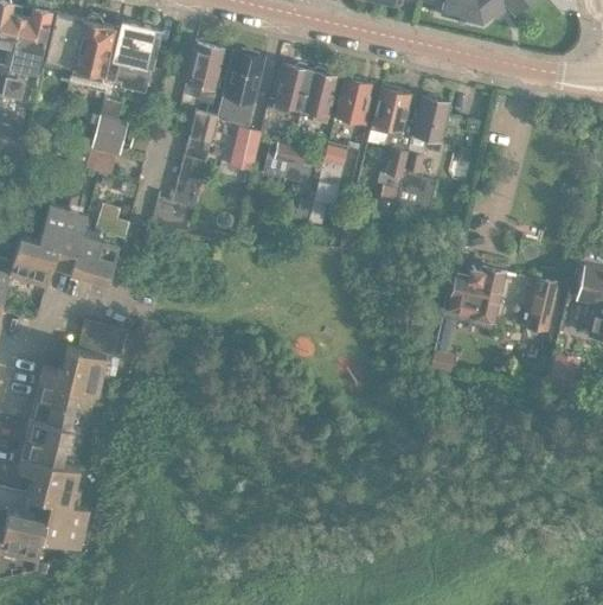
[(0,106),(0,138),(18,142),(25,113),(19,112),(26,81),(17,80),(20,64),(37,69),(37,70),(38,71),(52,10),(50,10),(49,2),(49,1),(40,0),(39,0),(39,1),(36,6),(33,6),(33,7),(24,5),(13,52),(0,106)]
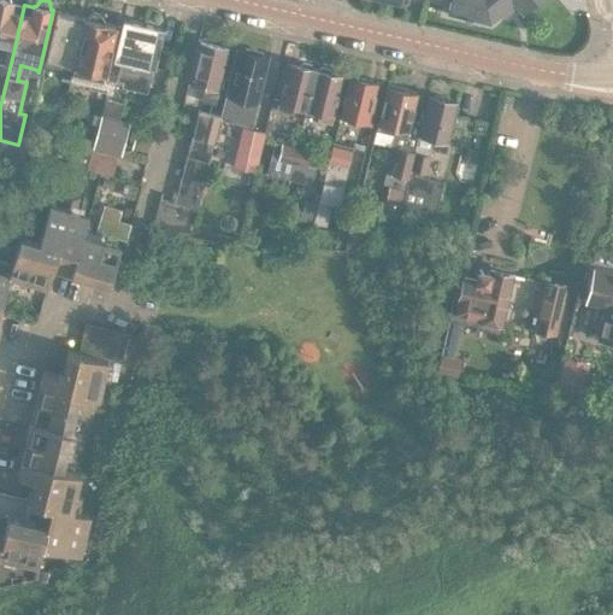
[(0,0),(0,107),(13,53),(24,5),(15,3),(15,1),(12,1),(11,0),(0,0)]
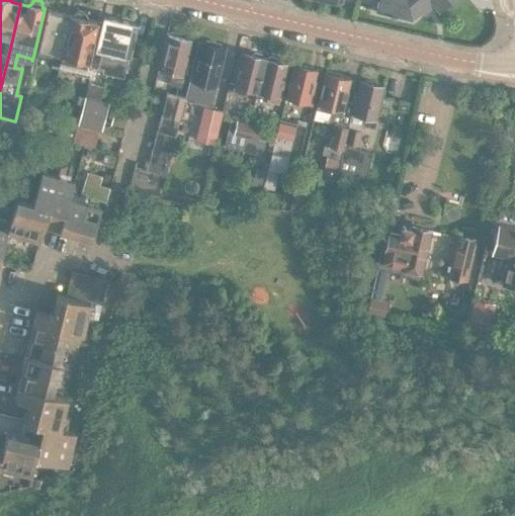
[(392,16),(392,17),(397,18),(398,17),(413,20),(422,13),(434,4),(440,11),(453,0),(380,0),(377,12),(392,16)]
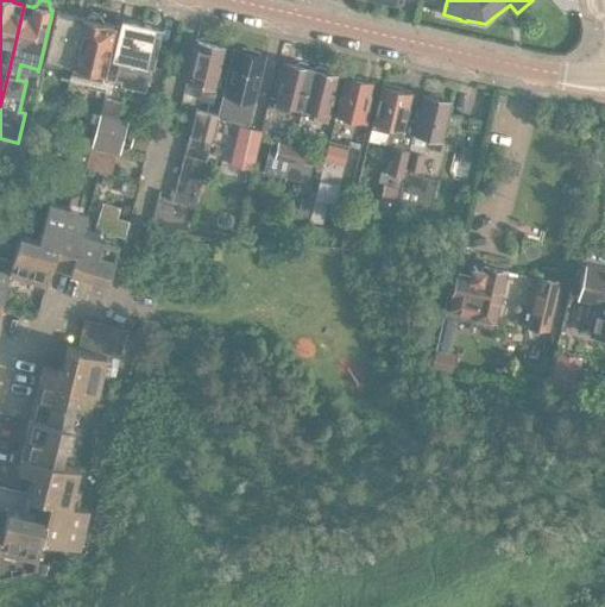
[(44,67),(71,73),(84,18),(57,12),(44,67)]
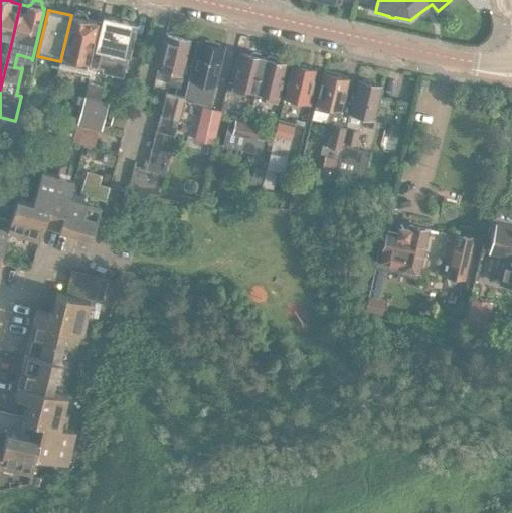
[(72,15),(71,15),(60,61),(59,68),(75,72),(74,74),(90,78),(92,69),(88,68),(99,21),(89,19),(89,18),(86,14),(86,12),(77,10),(77,12),(72,15)]
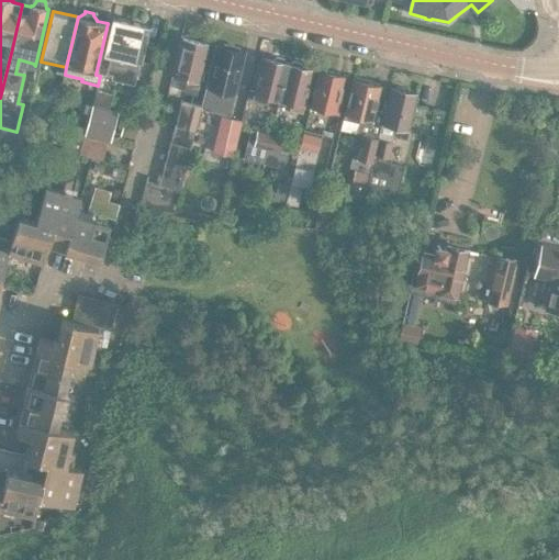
[(114,75),(112,80),(118,81),(132,22),(114,18),(104,56),(112,57),(108,74),(114,75)]
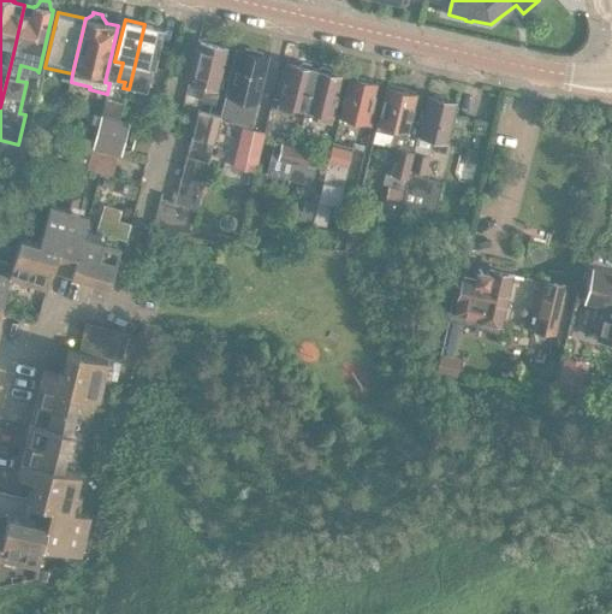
[(164,29),(144,24),(129,89),(134,90),(135,84),(141,86),(146,69),(154,70),(164,29)]
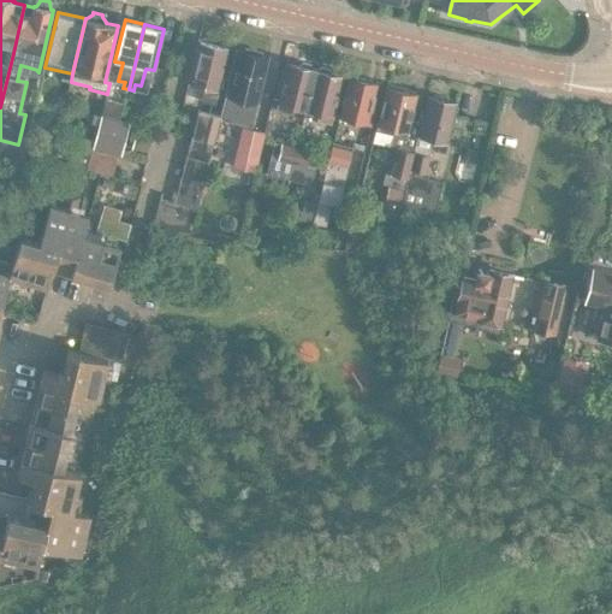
[(200,43),(190,83),(206,87),(202,101),(213,104),(217,90),(220,90),(231,48),(217,45),(218,43),(205,40),(203,42),(200,41),(200,42),(200,43)]
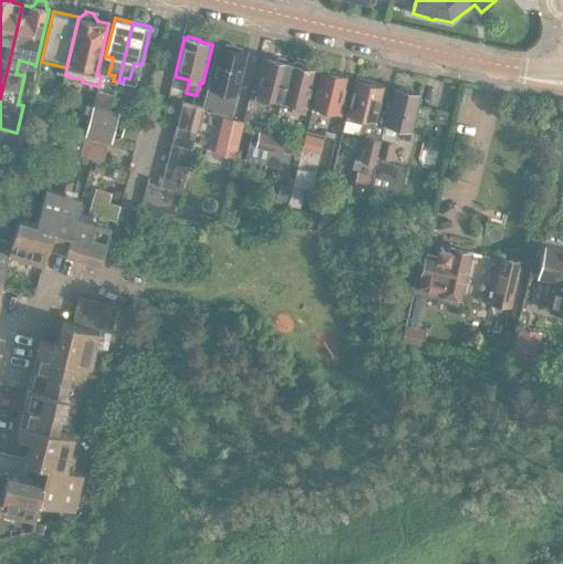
[(227,49),(221,48),(206,112),(230,117),(246,54),(240,52),(241,50),(227,45),(227,49)]
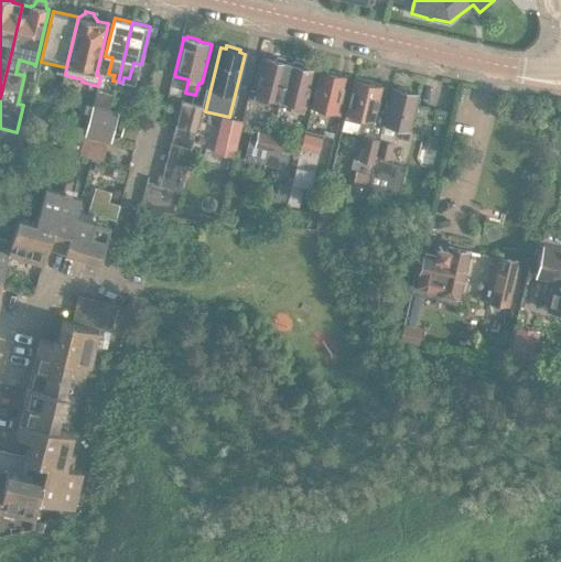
[(269,99),(281,101),(290,64),(288,63),(287,61),(279,58),(277,61),(265,57),(255,101),(267,105),(269,99)]
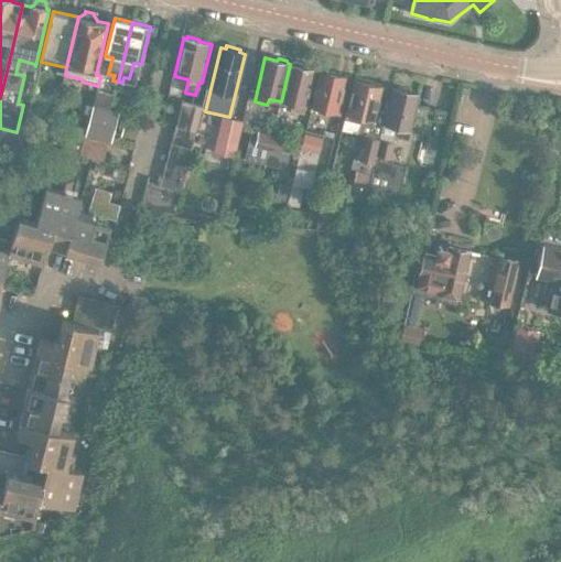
[(293,65),(290,64),(281,101),(293,105),(292,111),(304,115),(315,71),(304,67),(303,65),(295,63),(293,65)]
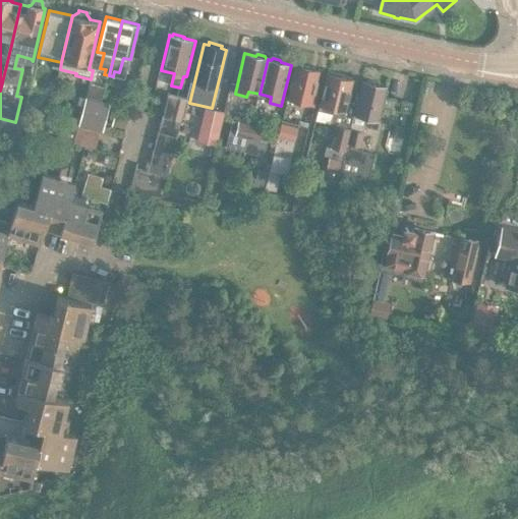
[(321,72),(296,66),(288,100),(314,106),(318,93),(315,93),(321,72)]
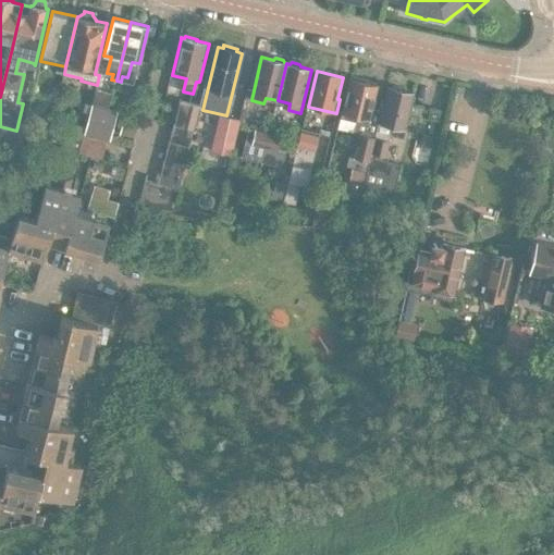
[(379,86),(366,83),(365,79),(358,77),(355,79),(351,79),(339,130),(360,135),(367,136),(372,110),(379,86)]
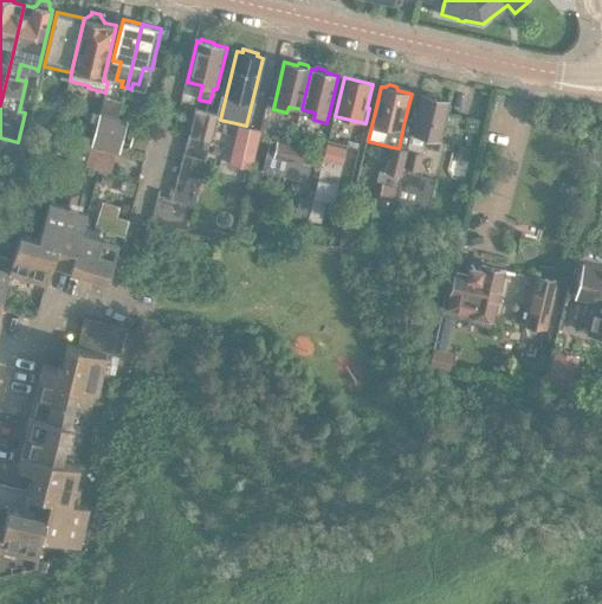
[(426,96),(422,96),(402,177),(399,193),(396,203),(429,211),(437,180),(422,177),(422,178),(419,177),(424,154),(422,153),(424,148),(439,152),(451,102),(438,100),(437,96),(429,94),(426,96)]
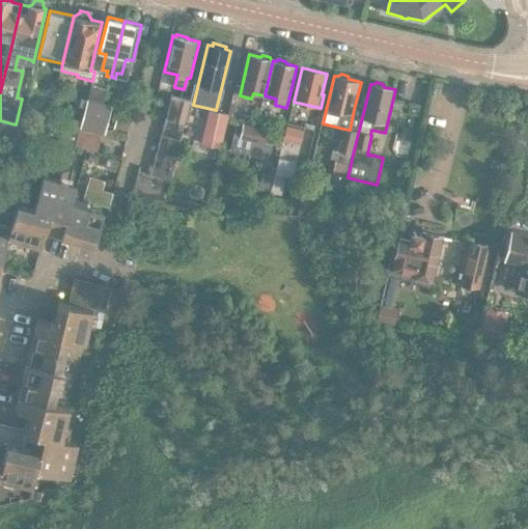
[(88,100),(104,104),(108,88),(91,84),(88,100)]
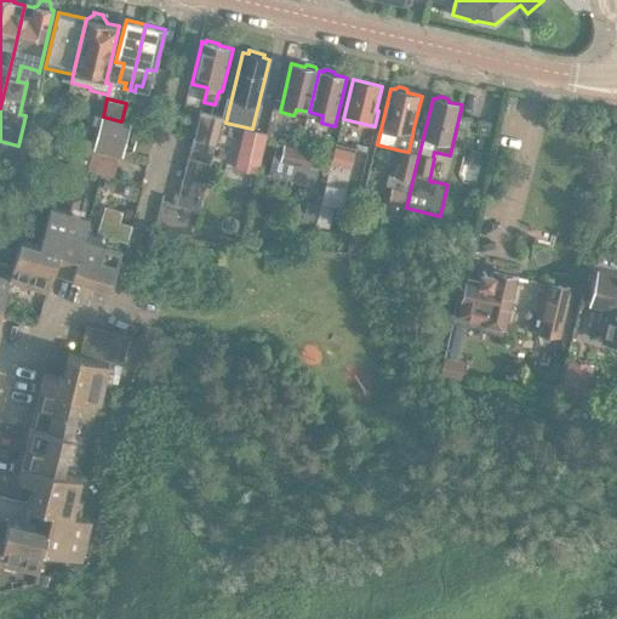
[(223,118),(201,113),(190,158),(189,158),(177,206),(163,203),(156,231),(193,240),(223,118)]
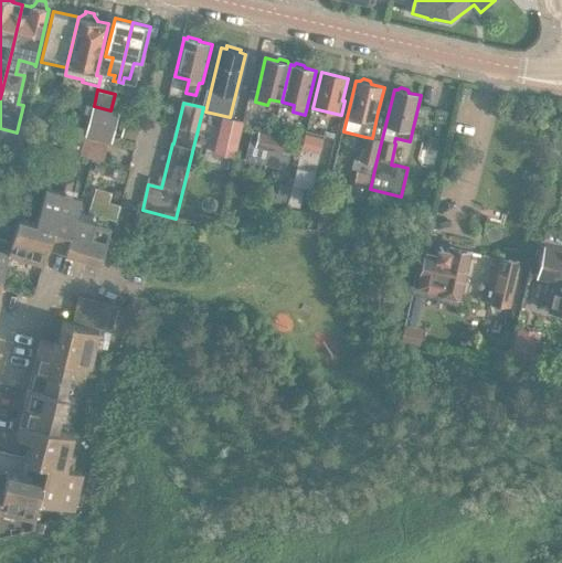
[(110,110),(94,106),(86,136),(108,141),(115,112),(110,110)]
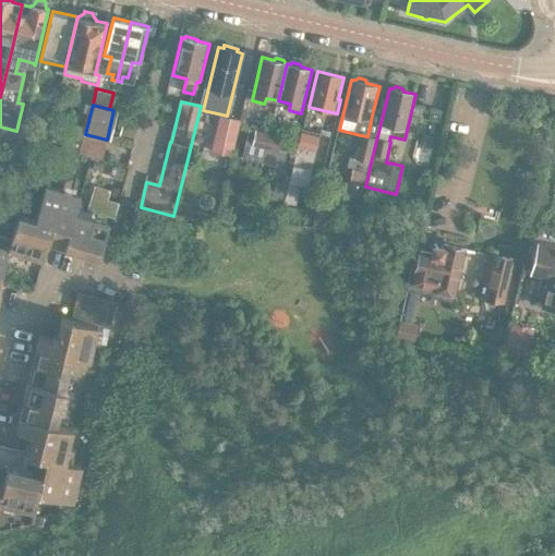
[(348,195),(362,198),(383,112),(373,110),(368,136),(361,135),(357,157),(351,156),(348,169),(353,170),(348,195)]
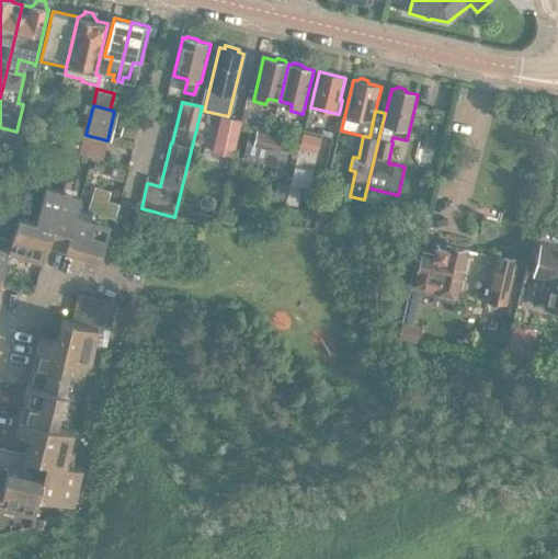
[(36,136),(20,133),(16,132),(0,127),(0,143),(30,150),(31,146),(47,149),(53,122),(40,120),(36,136)]
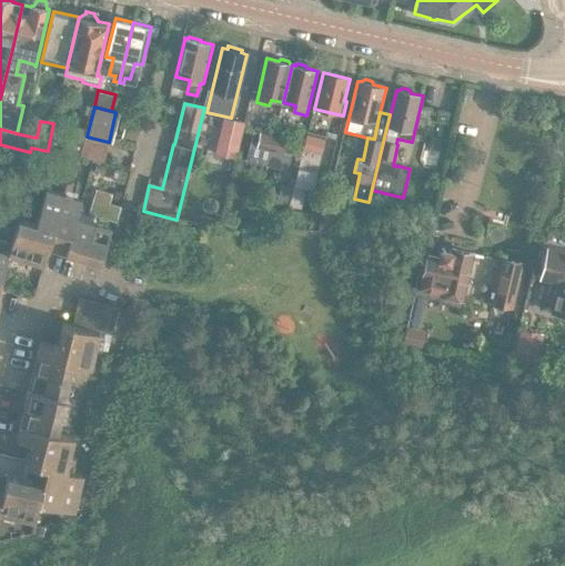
[(128,121),(124,138),(138,141),(141,124),(128,121)]
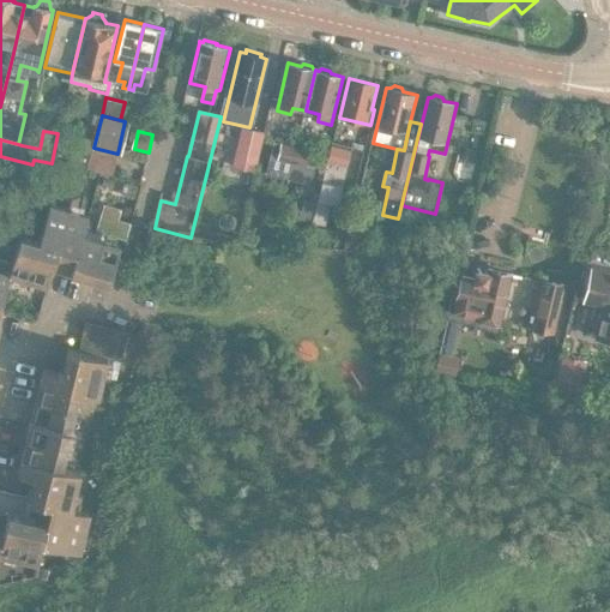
[(254,173),(263,136),(242,131),(233,167),(254,173)]
